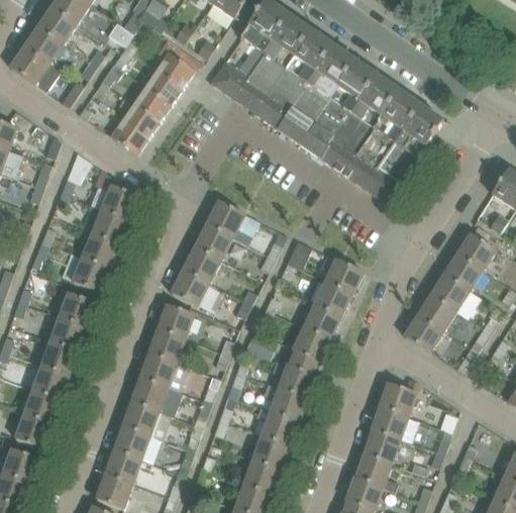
[(58,0),(53,8),(77,24),(90,4),(84,0),(58,0)]
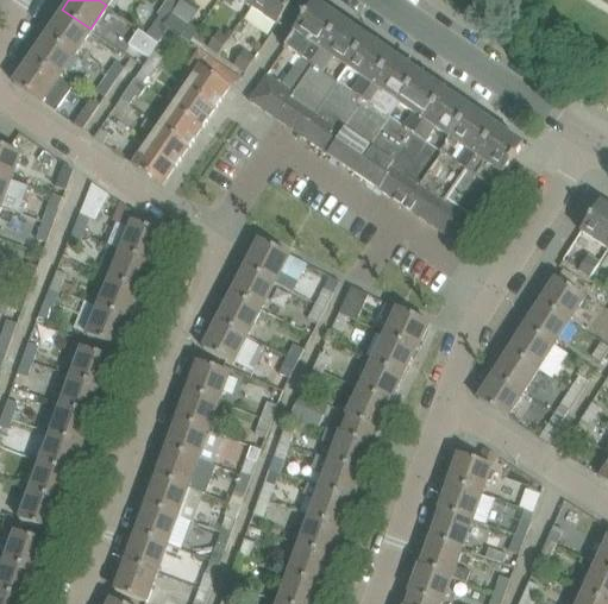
[(146,32),(158,41),(168,27),(161,23),(169,10),(174,2),(170,0),(163,0),(155,12),(160,14),(146,32)]
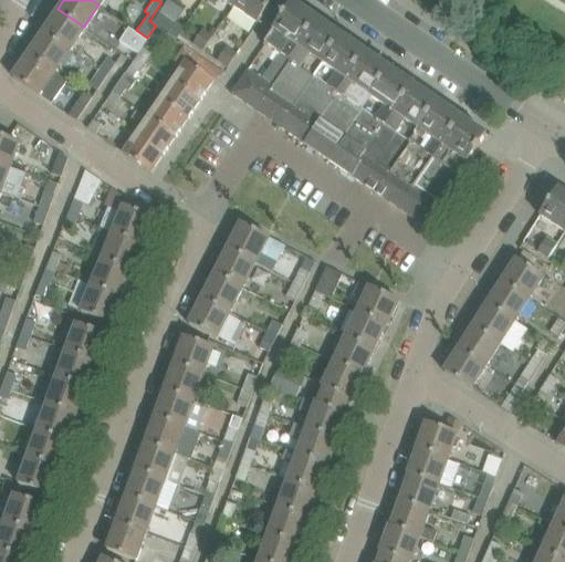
[(254,107),(267,89),(315,17),(292,0),(285,11),(264,42),(278,51),(260,76),(247,68),(230,91),(254,107)]
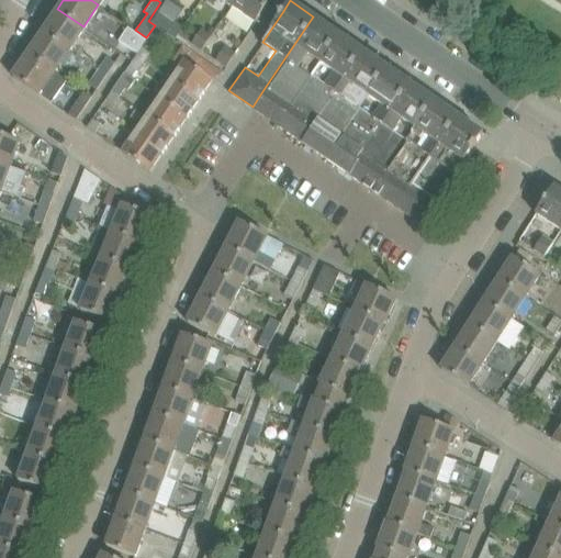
[(233,0),(231,4),(255,21),(269,0),(233,0)]
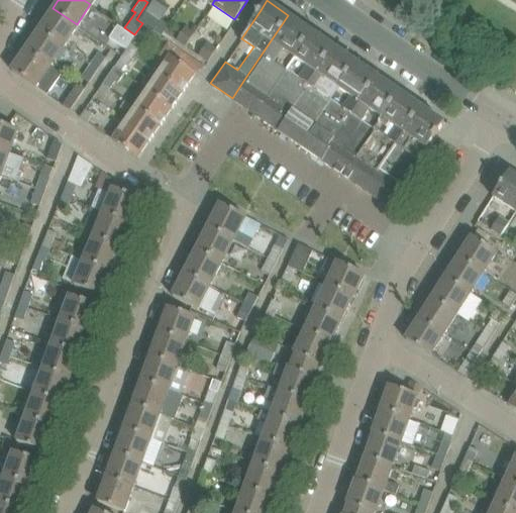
[(53,8),(38,28),(63,44),(77,24),(53,8)]
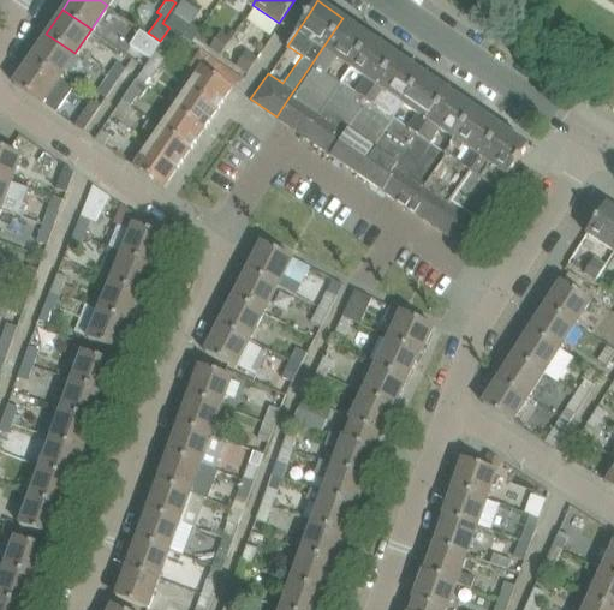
[(189,23),(171,10),(162,23),(170,28),(180,35),(189,23)]
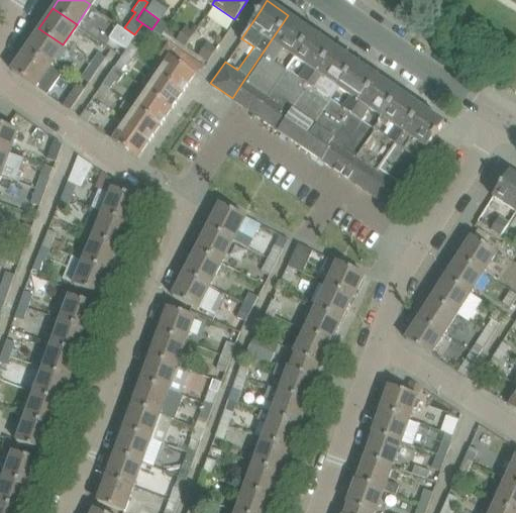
[(310,30),(288,15),(243,81),(266,96),(310,30)]
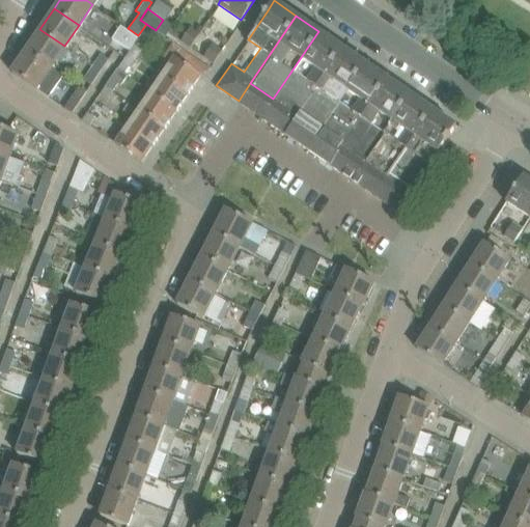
[(120,23),(111,36),(129,49),(134,42),(138,35),(128,28),(120,23)]
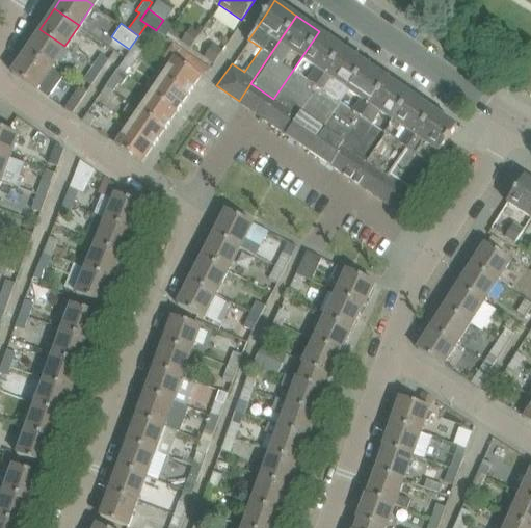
[(181,40),(190,46),(198,32),(189,26),(181,40)]
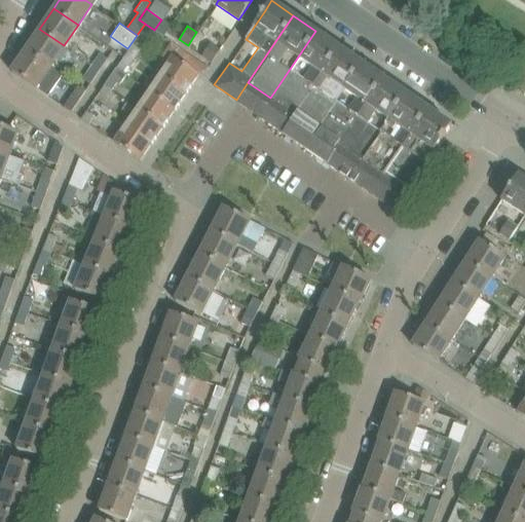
[(39,29),(25,49),(49,66),(64,45),(39,29)]
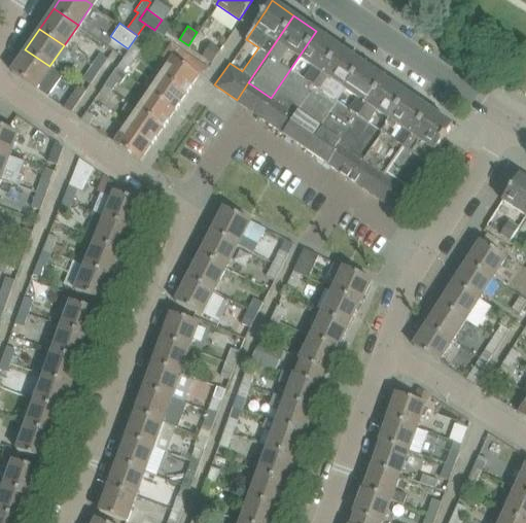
[(339,46),(316,31),(271,98),(293,113),(339,46)]
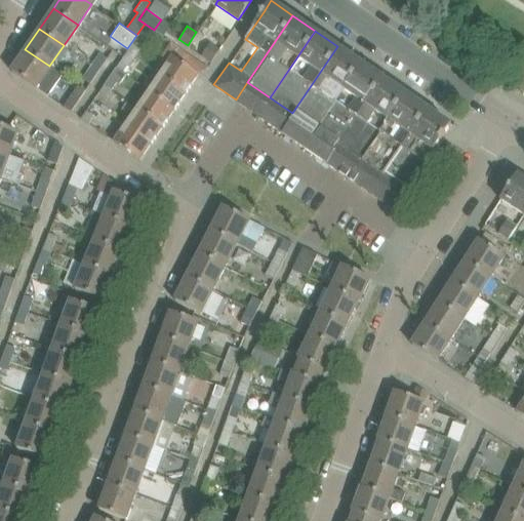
[(127,49),(134,54),(139,46),(132,41),(127,48),(127,49)]
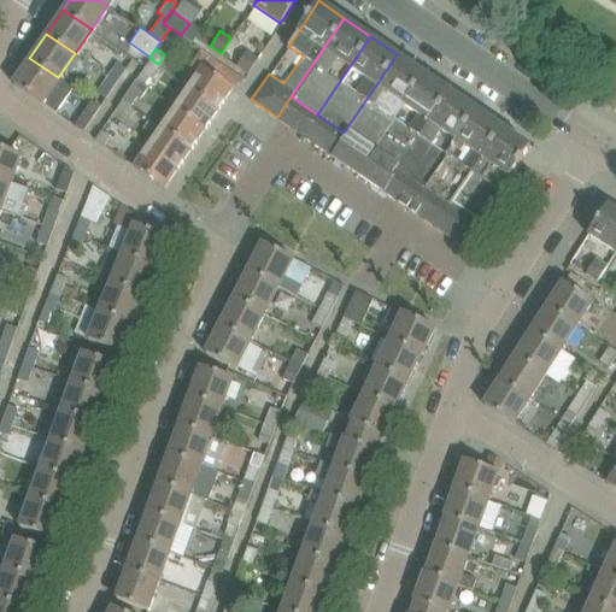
[(247,71),(257,57),(246,49),(236,64),(247,71)]
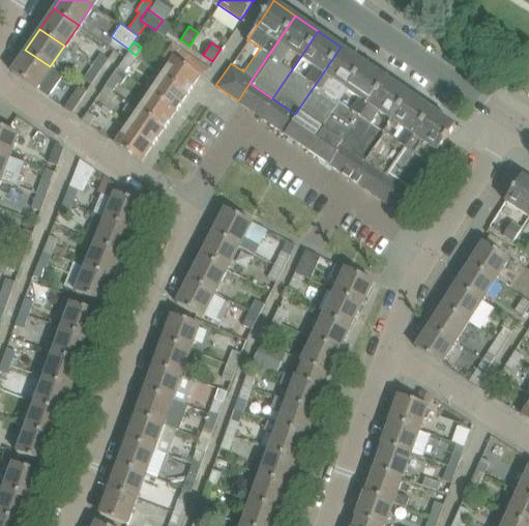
[(180,46),(162,72),(187,90),(200,72),(208,66),(209,65),(180,46)]
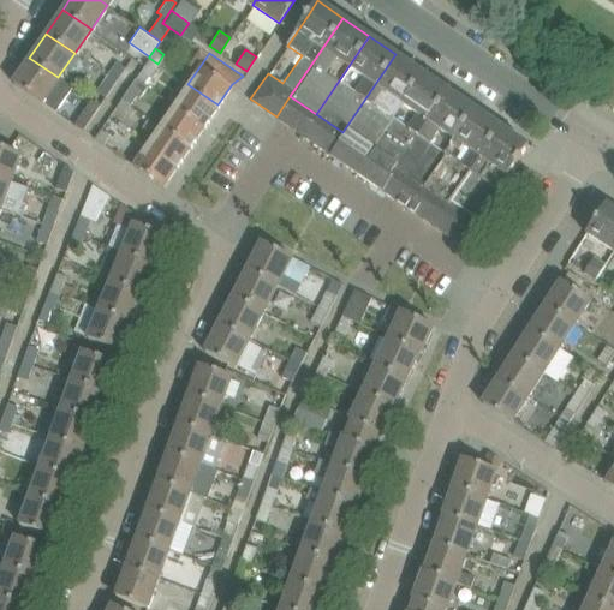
[(369,150),(413,83),(422,72),(395,54),(343,132),(369,150)]
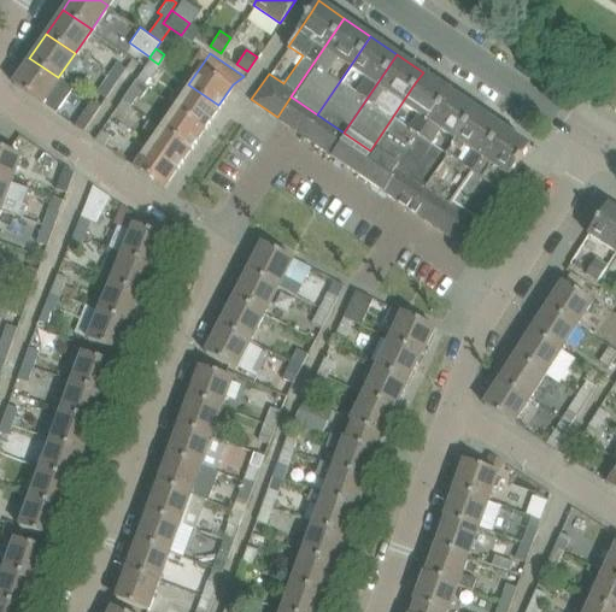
[(72,87),(58,77),(29,58),(13,82),(56,111),(72,87)]
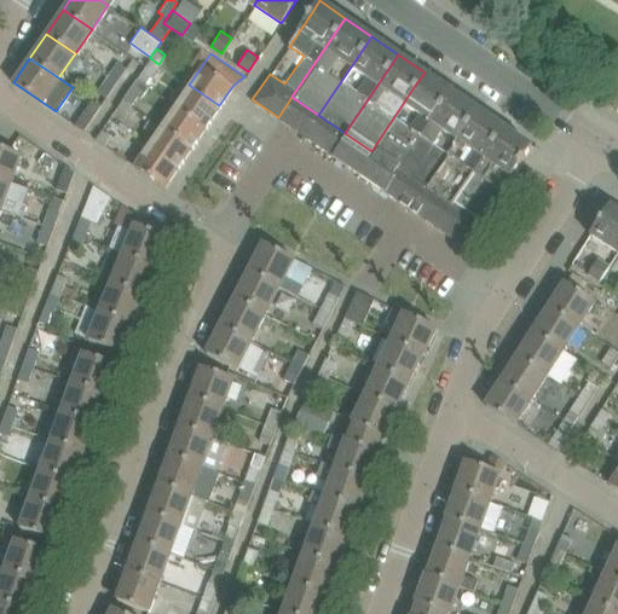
[(151,73),(152,71),(159,64),(150,58),(143,67),(150,73),(151,73)]
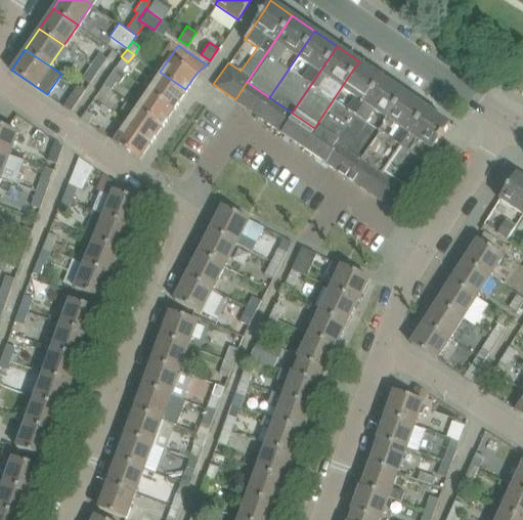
[(90,63),(98,69),(106,56),(99,51),(90,63)]
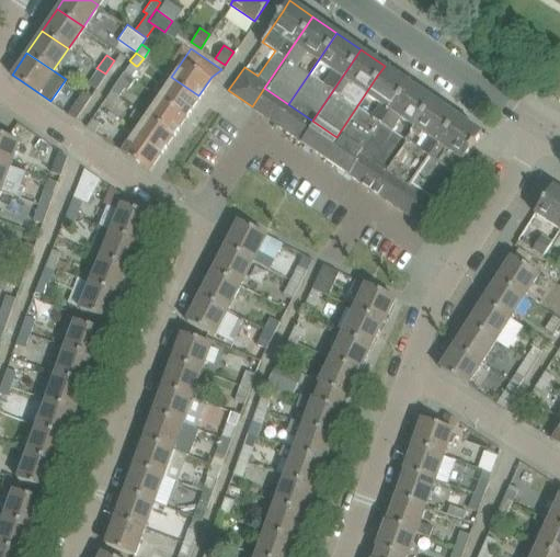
[(129,60),(123,70),(129,75),(136,66),(129,60)]
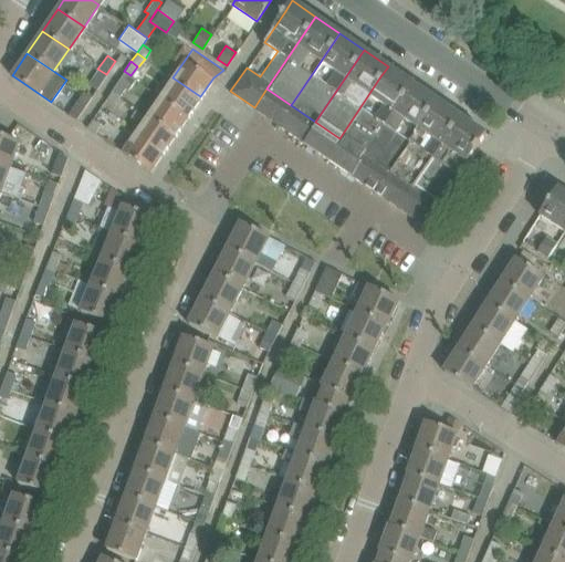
[(363,154),(405,93),(411,82),(388,66),(380,76),(339,138),(363,154)]
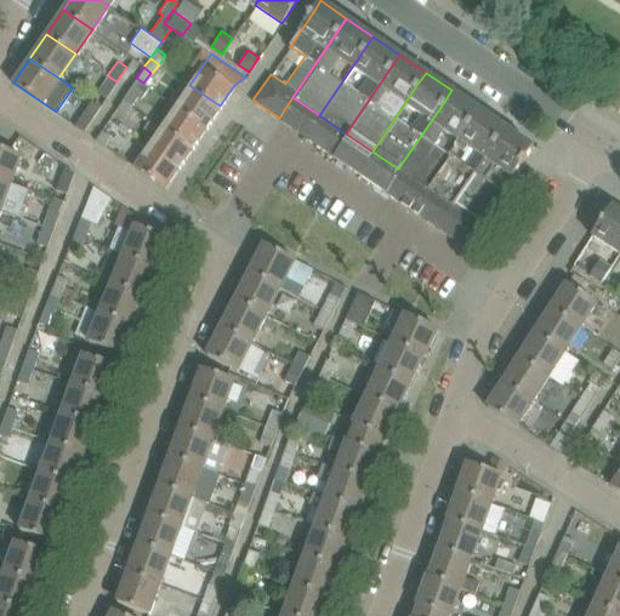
[(97,91),(106,97),(117,81),(107,75),(97,91)]
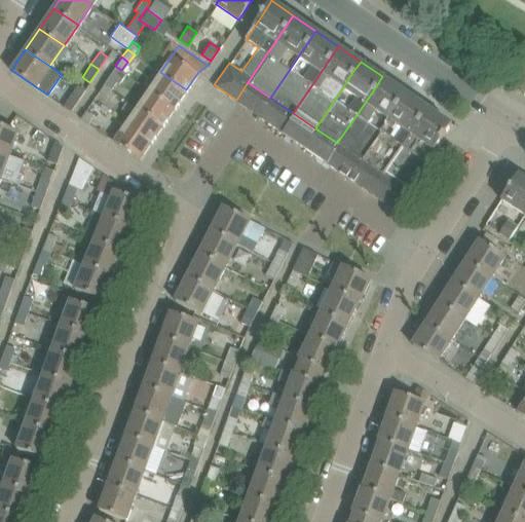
[(115,66),(104,83),(111,88),(116,80),(118,82),(125,73),(121,70),(115,66)]
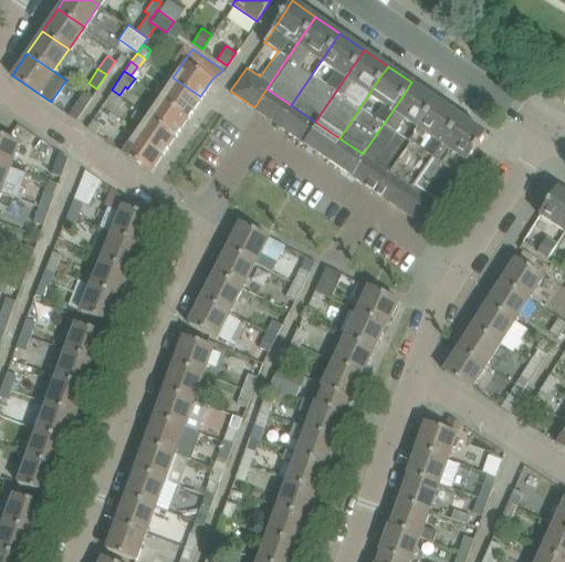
[(173,77),(160,96),(188,115),(200,96),(173,77)]
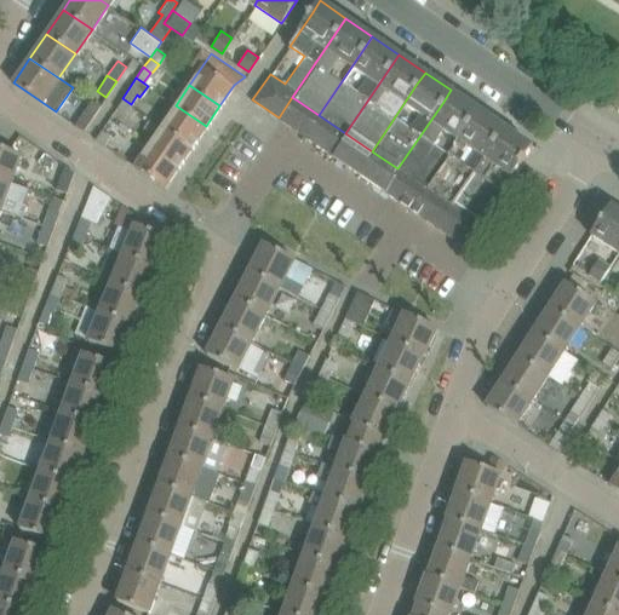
[(424,187),(477,108),(451,90),(443,102),(397,168),(424,187)]
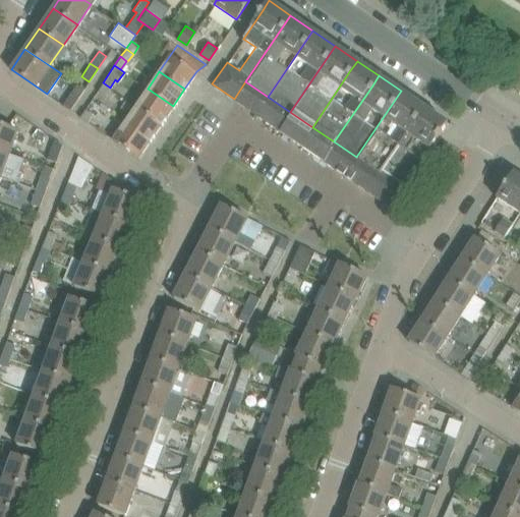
[(235,100),(255,114),(268,97),(245,81),(234,99),(235,100)]
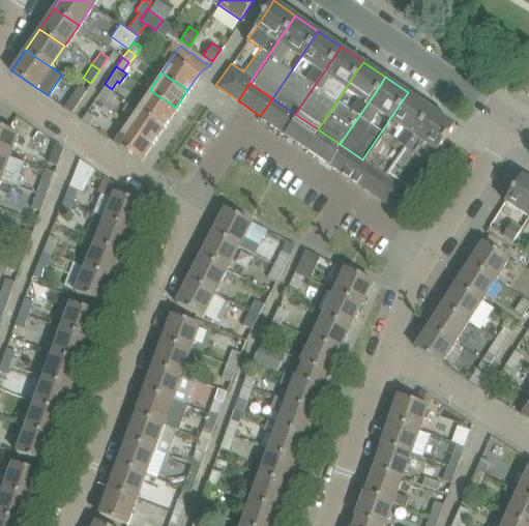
[(112,89),(105,84),(98,92),(106,97),(112,89)]
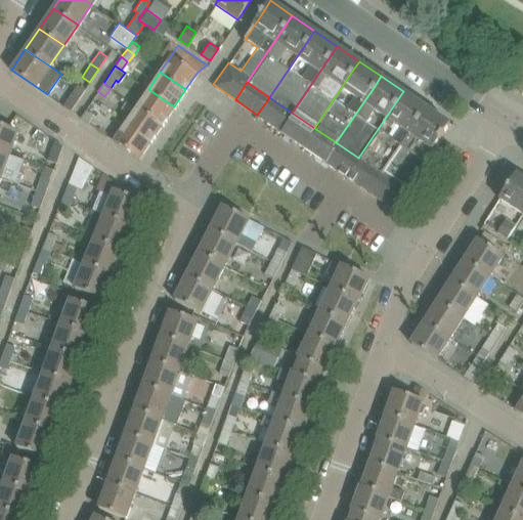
[(77,84),(62,104),(70,110),(84,89),(77,84)]
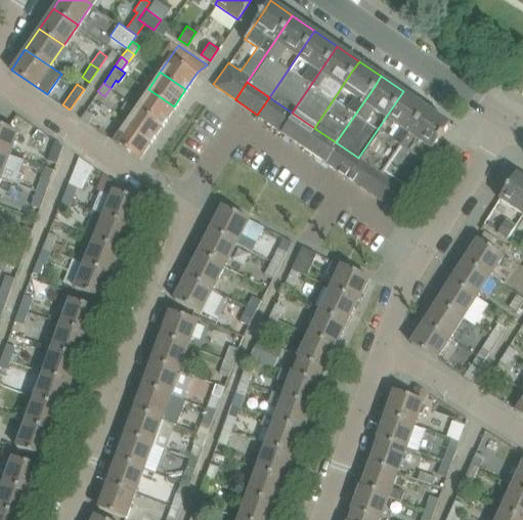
[(174,106),(148,89),(136,105),(162,123),(174,106)]
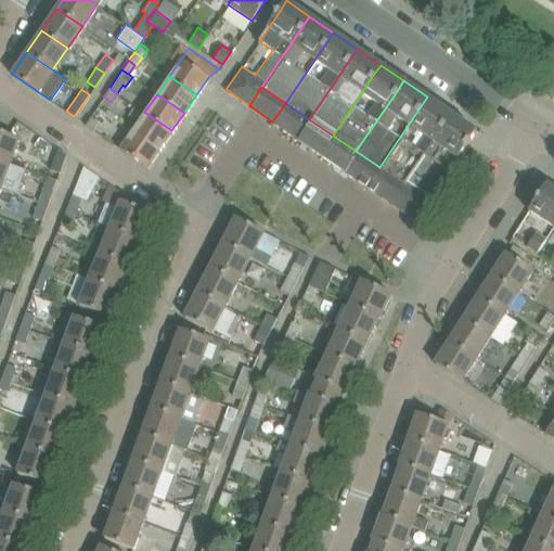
[(450,113),(427,97),(379,167),(402,183),(450,113)]
